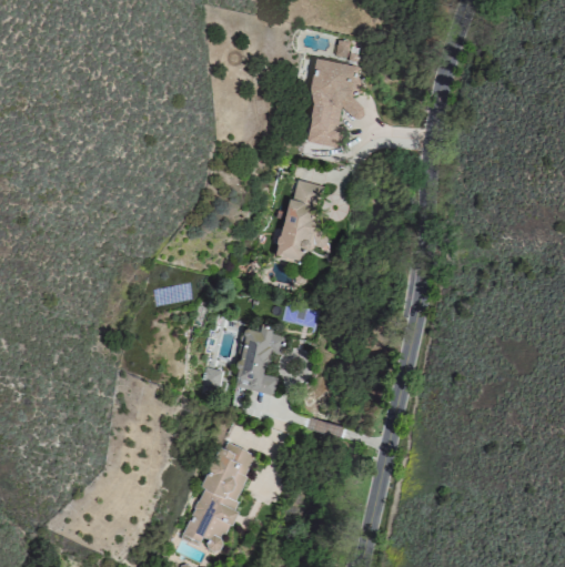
[(349,57),(350,41),(339,40),(338,56),(349,57)]
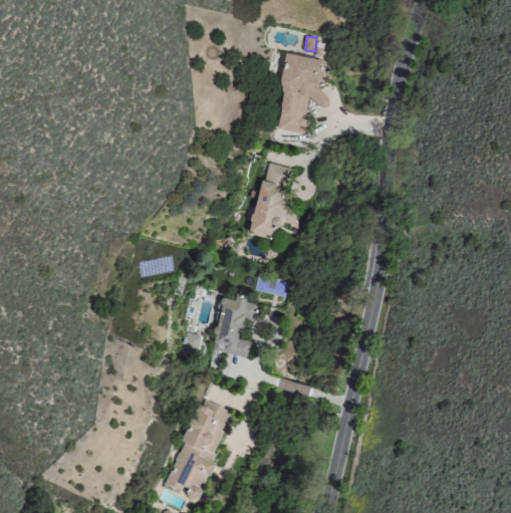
[(286,53),(278,129),(308,132),(310,114),(307,114),(308,102),(328,104),(330,88),(327,88),(328,72),(323,72),(325,58),(322,58),(323,47),(319,47),(318,56),(286,53)]
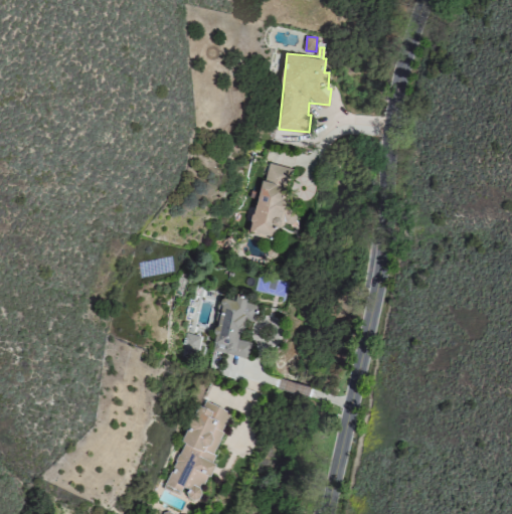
[(294,168),(271,163),(267,181),(263,180),(250,231),(274,236),(278,220),(295,224),(298,209),(283,206),(287,186),(290,187),(294,168)]
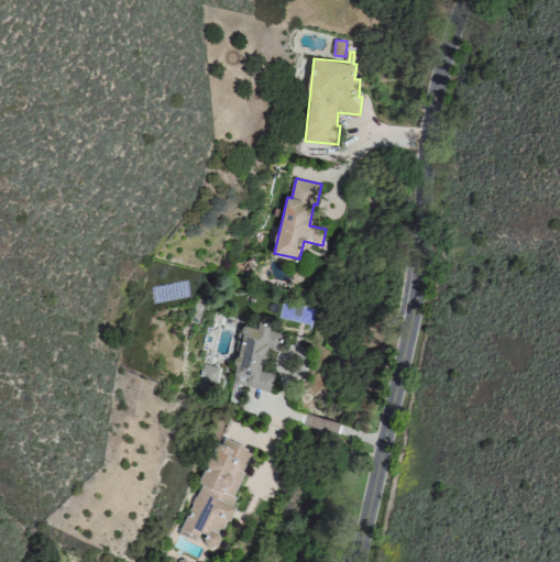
[(273,390),(276,373),(264,370),(270,349),(280,351),(285,329),(260,323),(259,328),(244,323),(238,351),(243,352),(237,382),(273,390)]
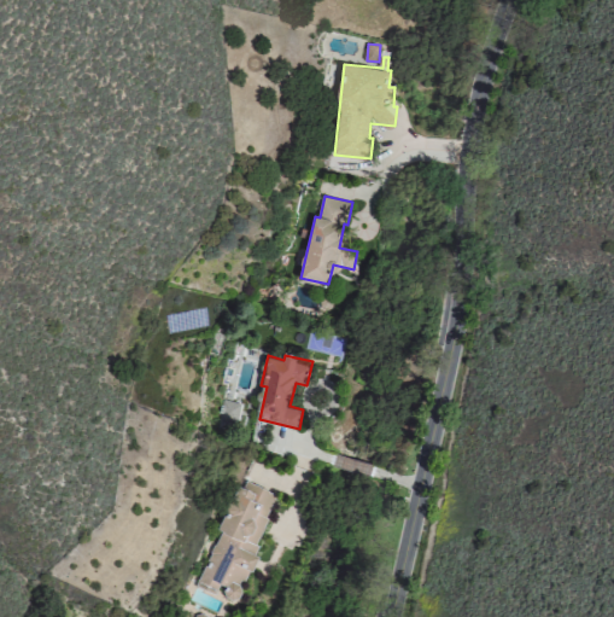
[(222,426),(239,428),(241,402),(224,401),(222,426)]
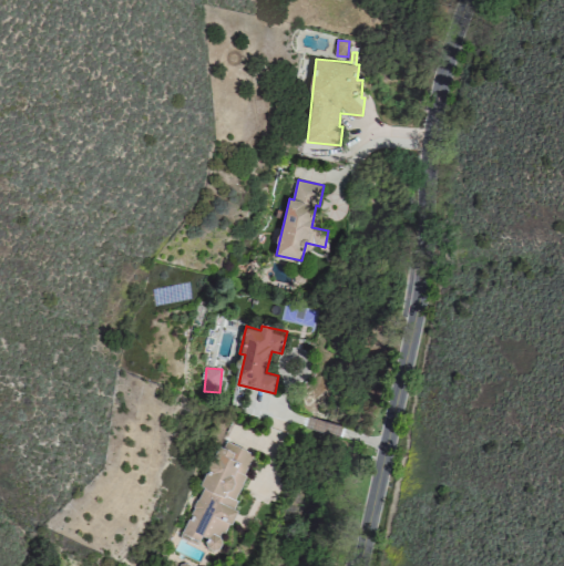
[(183,538),(203,546),(218,552),(257,452),(222,439),(203,486),(203,485),(183,538)]
